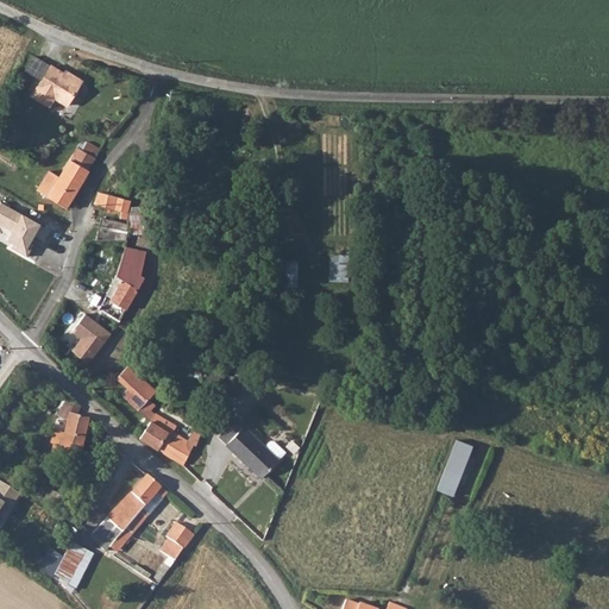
[(51,64),(31,98),(48,107),(52,98),(66,105),(80,81),(51,64)]
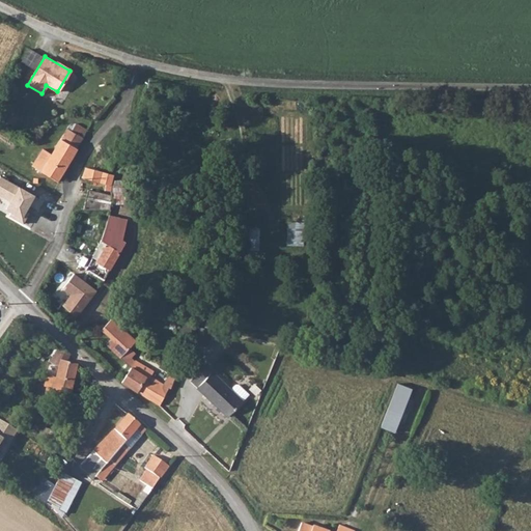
[(76,127),(61,152),(80,164),(99,132),(83,123),(80,128),(76,127)]
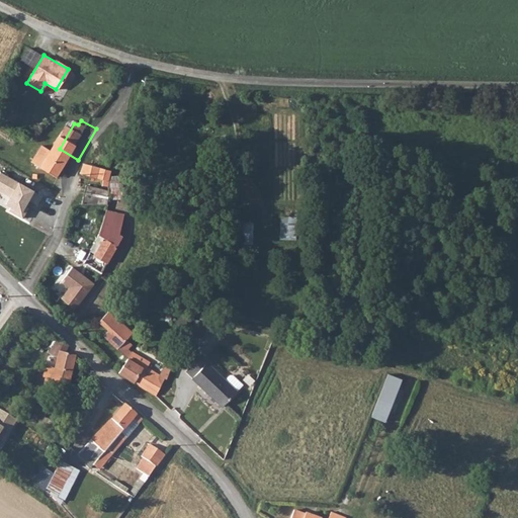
[(54,146),(44,164),(51,168),(56,157),(60,149),(54,146)]
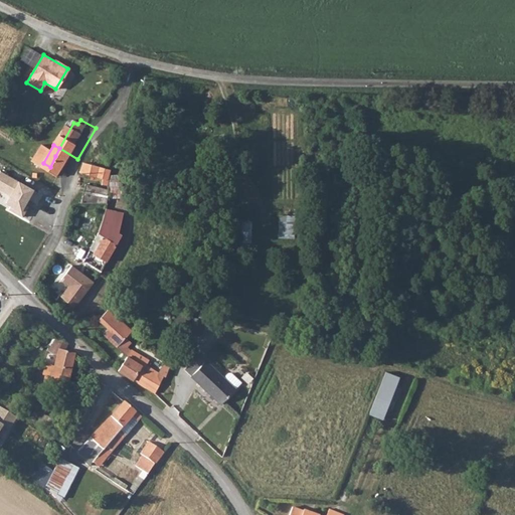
[(59,148),(55,156),(73,166),(77,159),(59,148)]
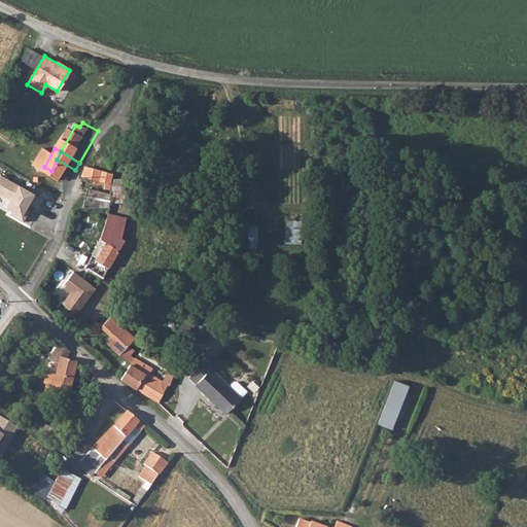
[(107,162),(112,164),(117,156),(111,153),(107,162)]
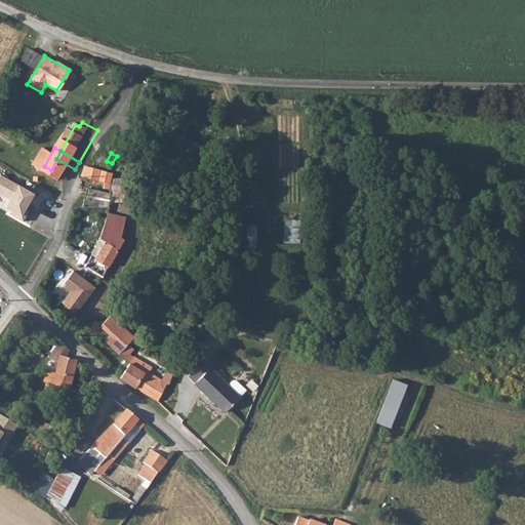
[(117,156),(112,163),(122,169),(127,164),(118,157),(117,156)]
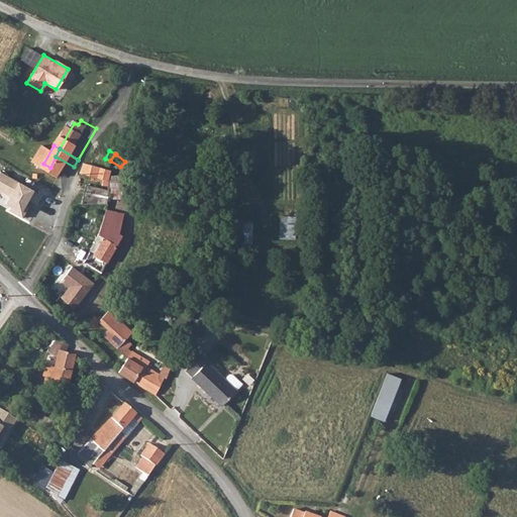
[(56,157),(50,168),(68,177),(74,167),(56,157)]
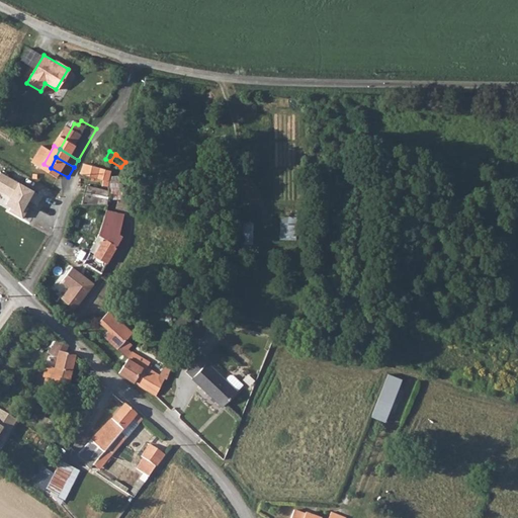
[(98,163),(92,171),(109,182),(106,188),(95,188),(93,207),(112,208),(118,174),(98,163)]
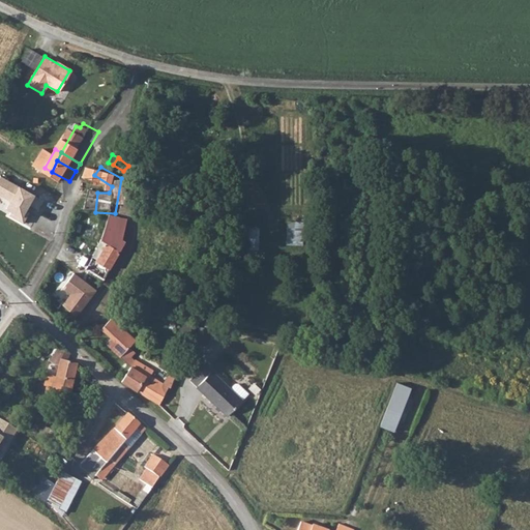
[(0,177),(0,193),(16,203),(8,215),(22,224),(29,210),(22,206),(24,202),(35,209),(39,202),(0,177)]
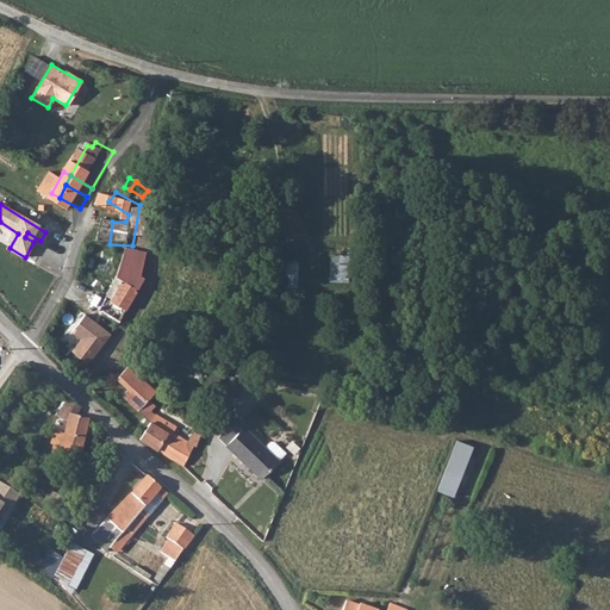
[(123,302),(122,305),(135,315),(151,287),(155,282),(153,280),(153,255),(132,254),(126,285),(117,298),(123,302)]
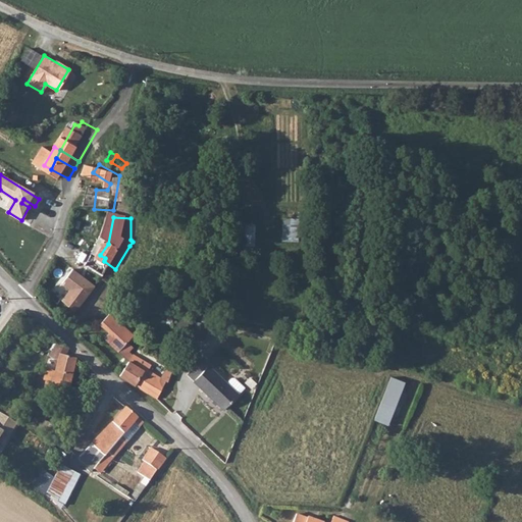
[(284,217),(283,241),(301,241),(302,218),(284,217)]
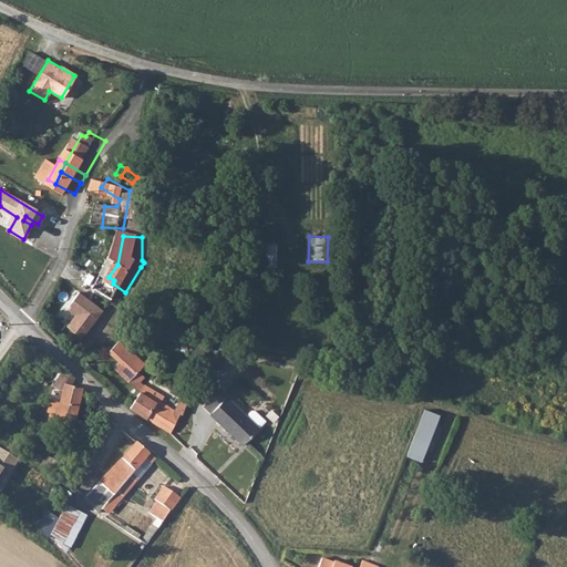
[(279,243),(269,243),(268,267),(279,267),(279,243)]
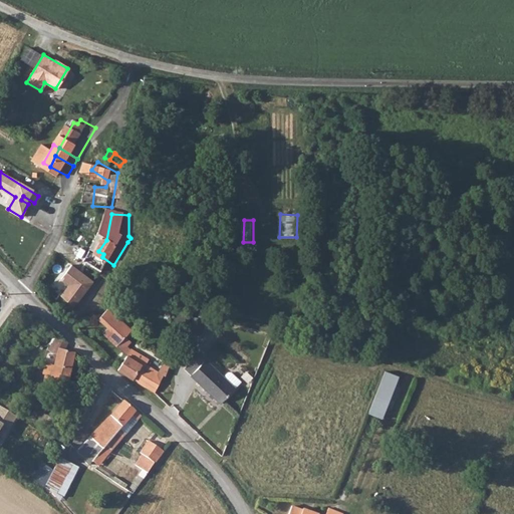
[(102,257),(96,266),(105,272),(107,273),(113,265),(102,257)]
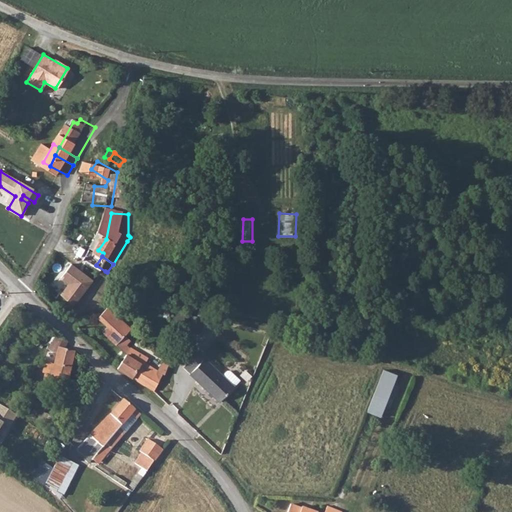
[(69,263),(58,278),(66,284),(58,294),(70,304),(90,279),(69,263)]
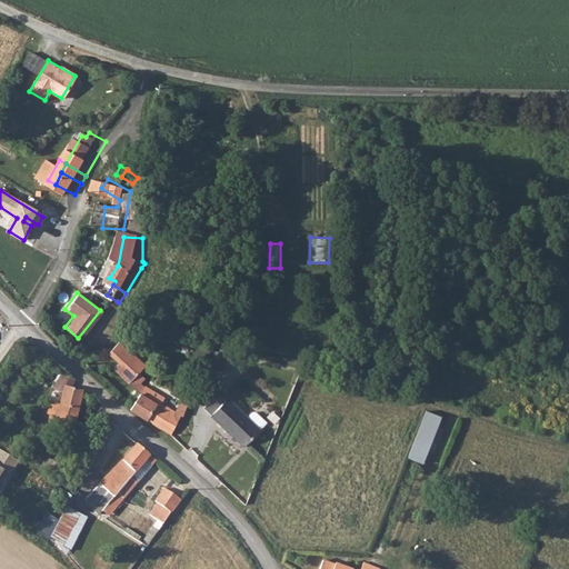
[(126,337),(117,347),(128,358),(132,355),(139,361),(141,353),(126,337)]
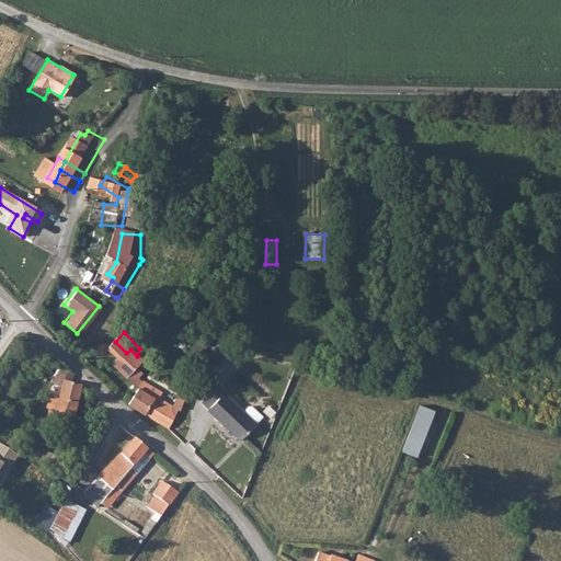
[(115,342),(109,348),(119,359),(114,365),(130,382),(138,389),(129,401),(137,408),(170,425),(176,411),(181,411),(182,407),(162,398),(164,391),(141,380),(134,375),(144,363),(137,356),(130,350),(126,353),(115,342)]
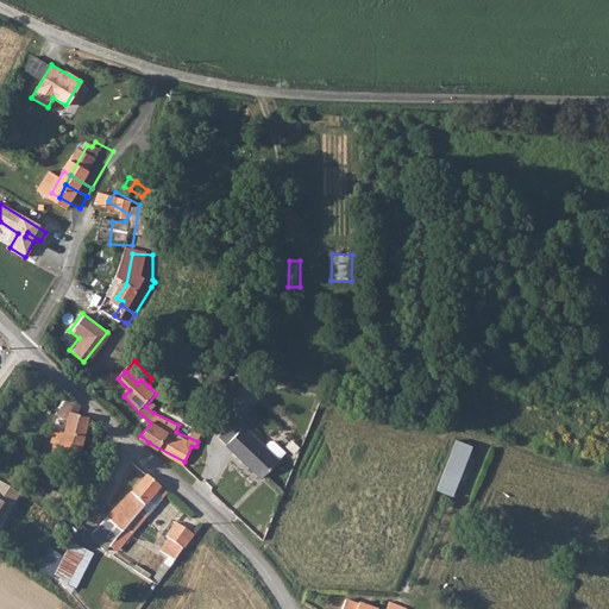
[(232,374),(227,384),(237,388),(242,377),(232,374)]
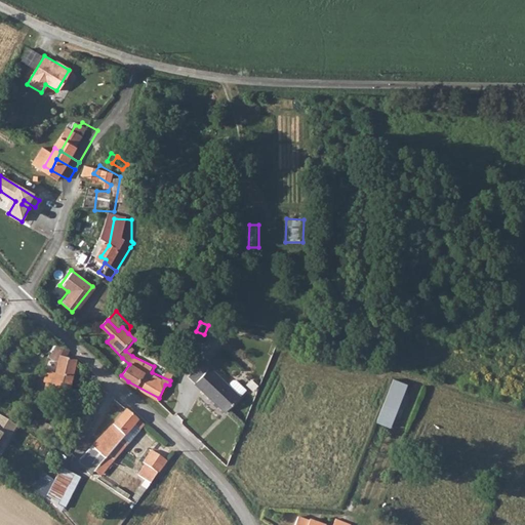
[(65,350),(57,345),(54,366),(63,367),(62,373),(78,375),(79,374),(81,364),(75,363),(76,356),(65,350)]
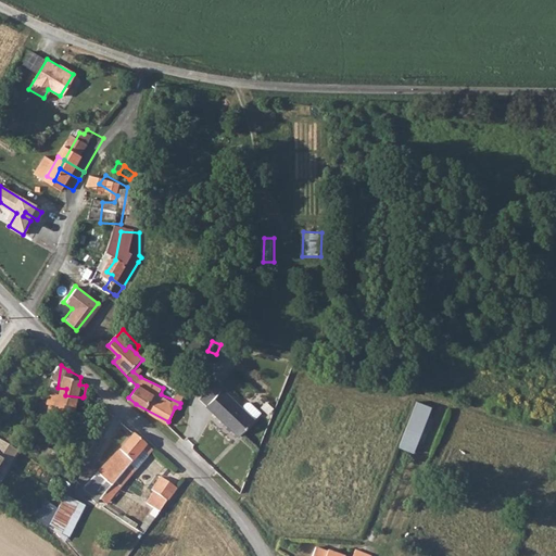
[(217,392),(207,403),(242,436),(257,418),(244,406),(217,380),(212,386),(217,392)]
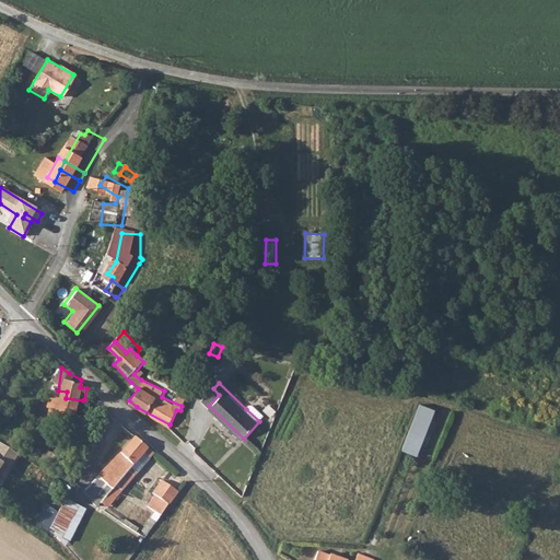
[(213,388),(203,399),(209,406),(219,395),(213,388)]
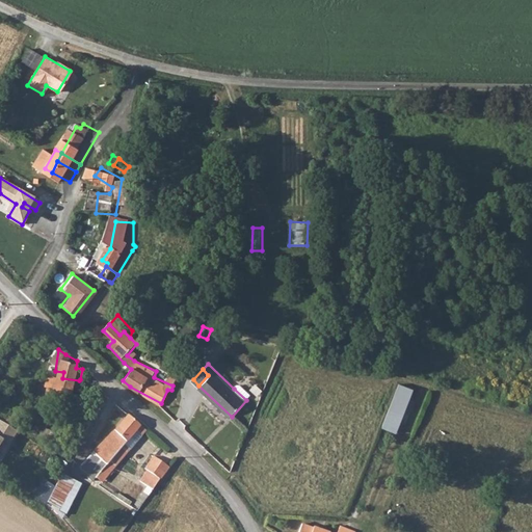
[(53,377),(50,396),(76,399),(79,380),(62,378),(53,377)]
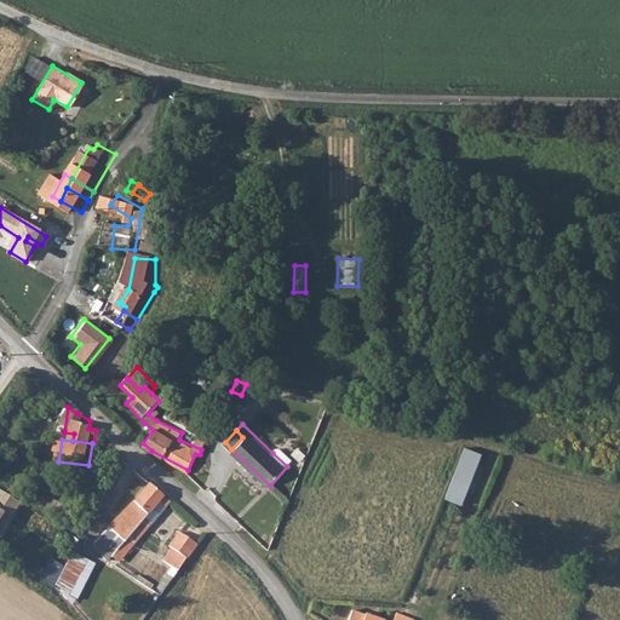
[(273,453),(287,466),(294,459),(282,447),(279,447),(273,453)]
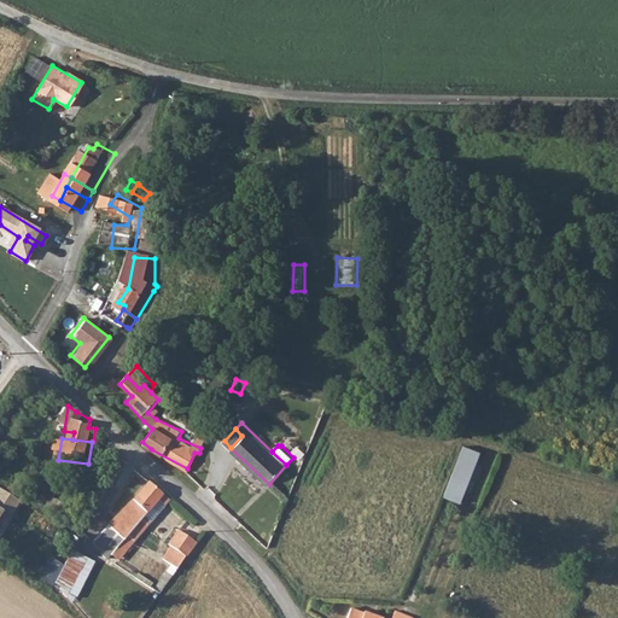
[(482,448),(461,500),(477,506),(497,454),(482,448)]
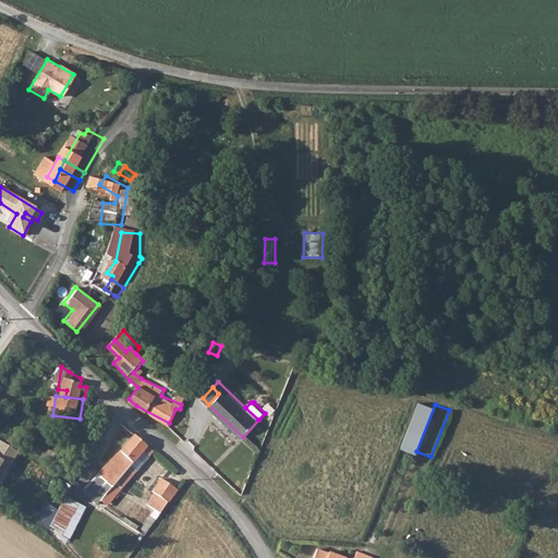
[(117,462),(108,473),(86,499),(102,511),(148,451),(135,440),(121,456),(117,462)]
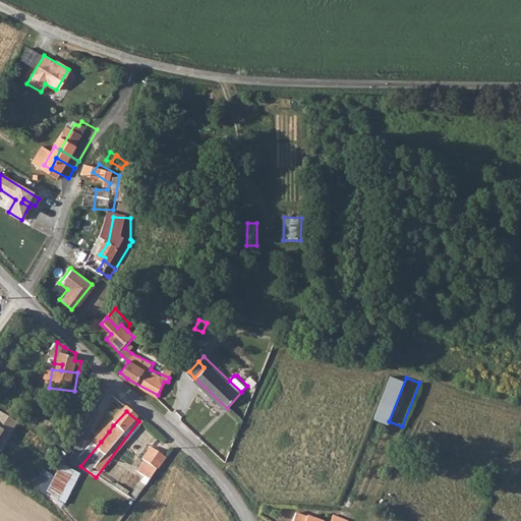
[(0,412),(0,443),(3,445),(16,422),(0,412)]
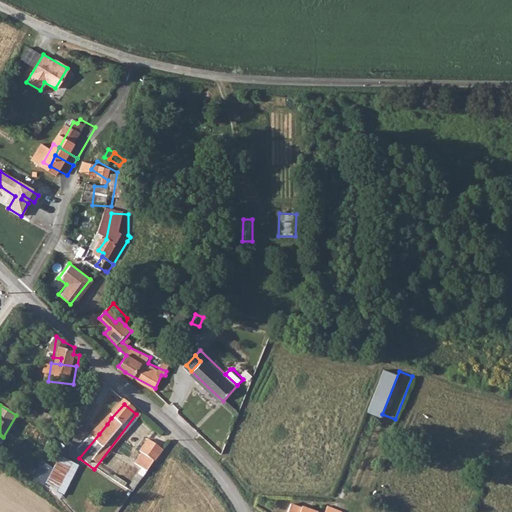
[(141,467),(149,472),(163,450),(148,440),(139,453),(146,458),(141,467)]
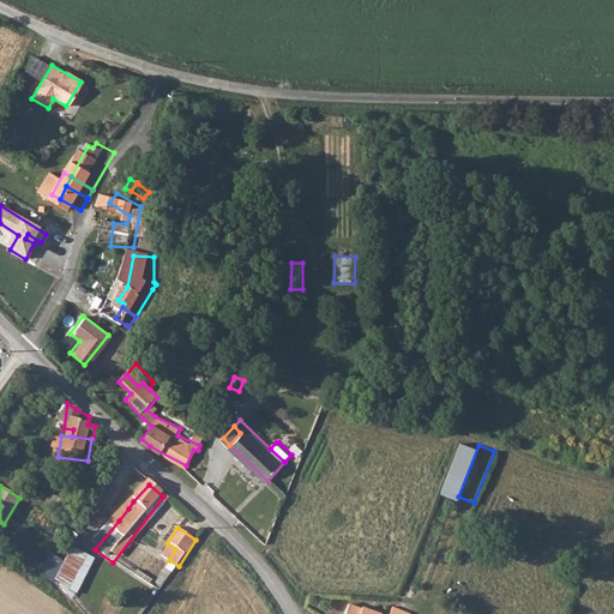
[(94,559),(71,547),(54,579),(77,591),(94,559)]
